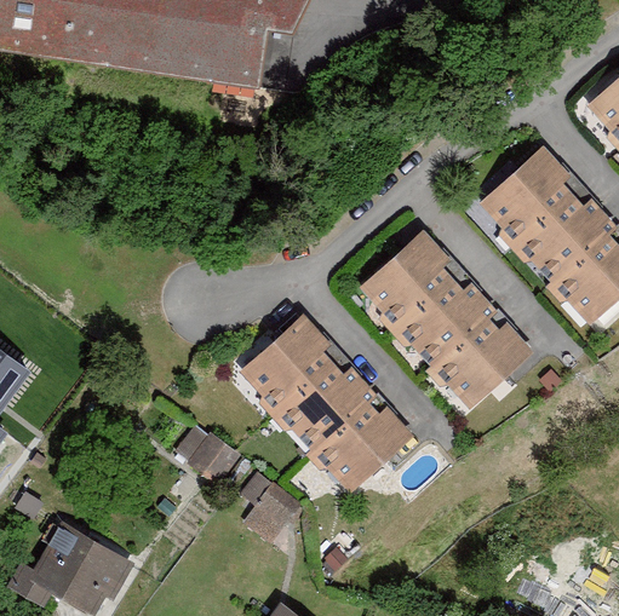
[(0,53),(258,82),(265,26),(293,24),(305,0),(0,0),(0,53)]
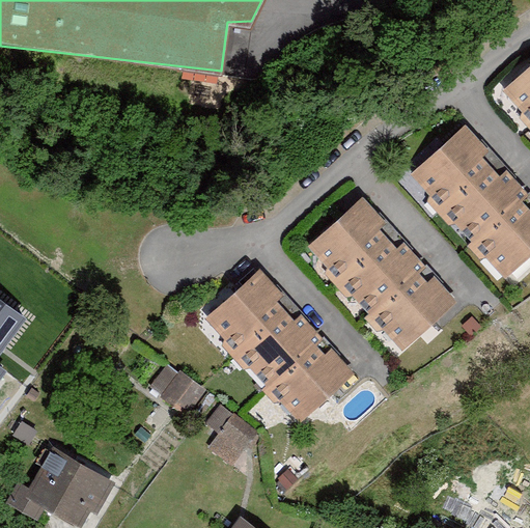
[(529,66),(506,89),(524,109),(521,115),(529,124),(529,66)]
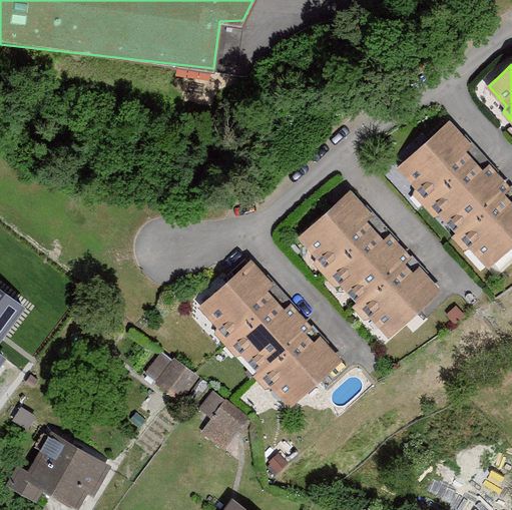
[(471,143),(450,120),(399,166),(417,185),(414,192),(433,212),(440,211),(458,230),(453,235),(463,245),(470,244),(487,264),(511,240),(511,202),(511,203),(502,192),(508,186),(487,164),(482,169),(464,149),(471,143)]
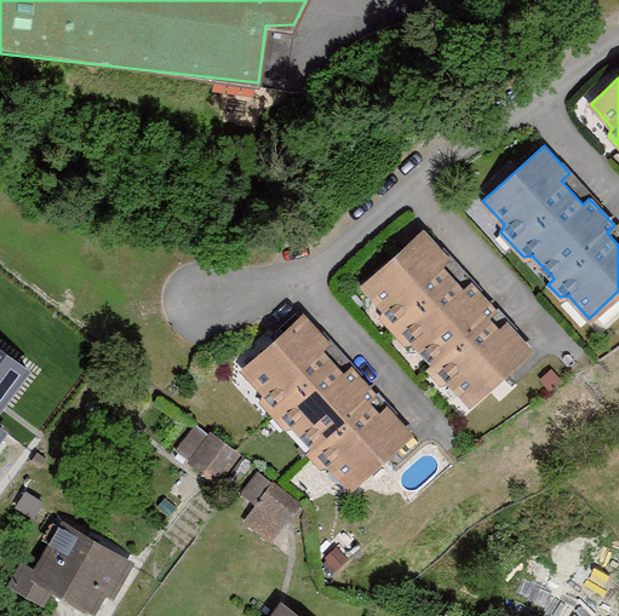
[(450,257),(424,229),(364,283),(384,306),(380,315),(403,340),(412,338),(434,362),(428,367),(440,380),(448,378),(470,401),(528,349),(505,323),(499,328),(487,315),(494,309),(470,282),(464,287),(442,263),(450,257)]
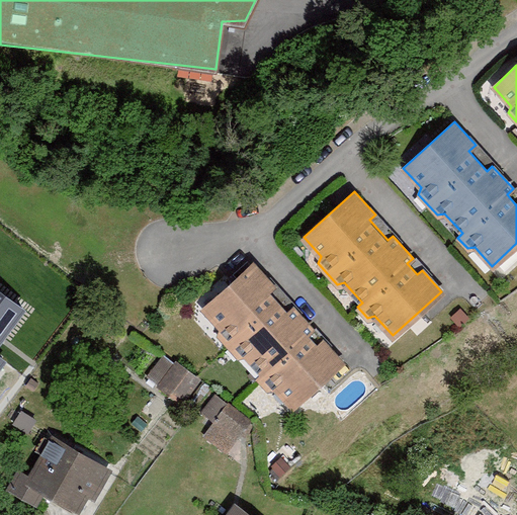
[(274,285),(253,262),(202,308),(220,327),(217,334),(236,355),(243,353),(261,373),(256,377),(266,389),(273,387),(291,406),(339,362),(321,341),(316,345),(306,334),(312,329),(291,307),(286,311),(268,290),(274,285)]
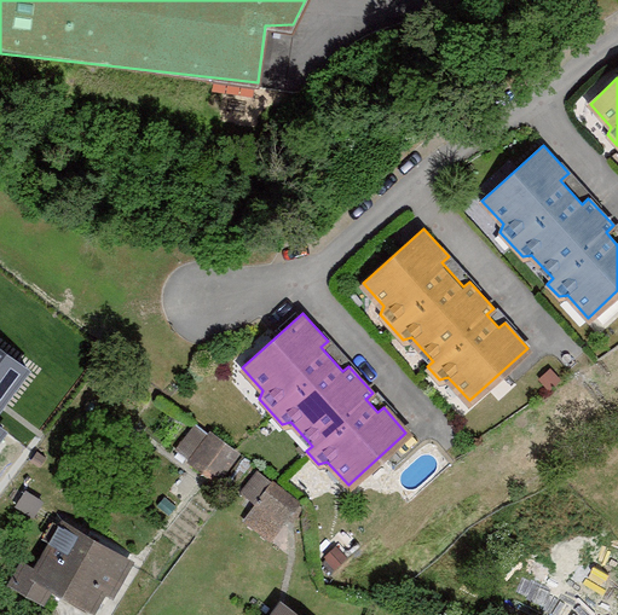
[(0,408),(29,370),(0,347),(0,408)]
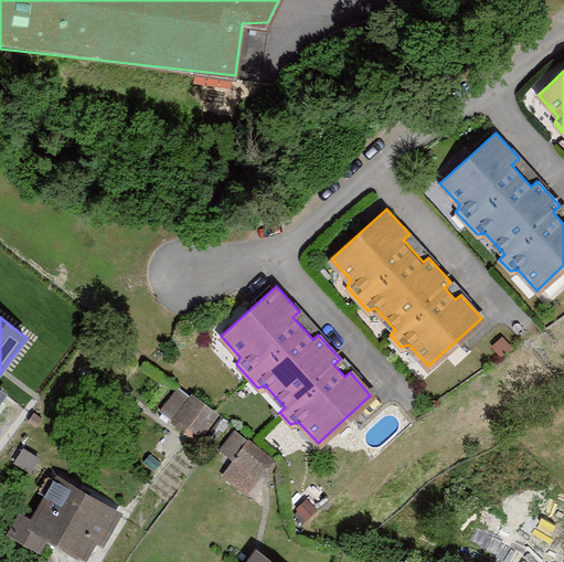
[(227,420),(182,385),(163,412),(209,445),(227,420)]
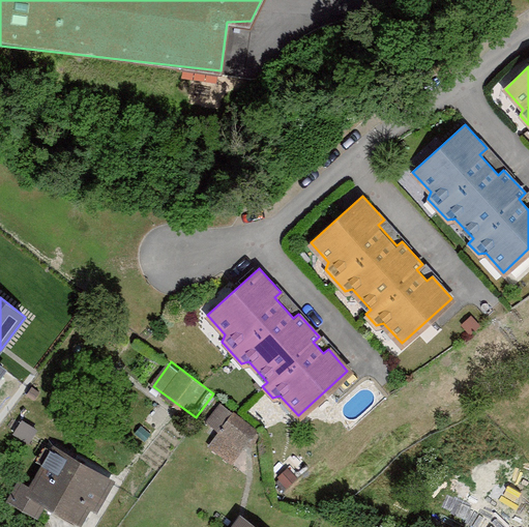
[(262,426),(226,399),(211,418),(225,428),(213,443),(237,460),(262,426)]
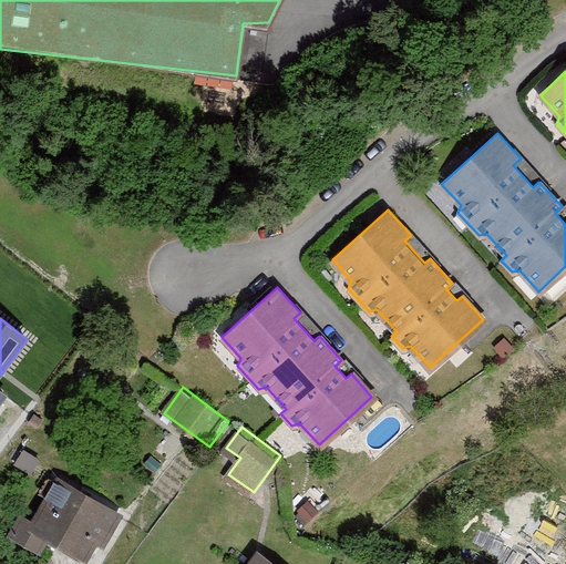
[(121,506),(67,475),(42,518),(30,513),(18,534),(50,553),(54,536),(92,557),(121,506)]
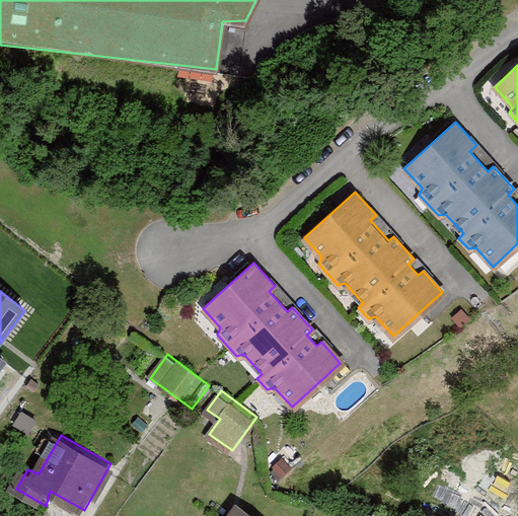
[(290,464),(282,454),(271,464),(279,473),(290,464)]
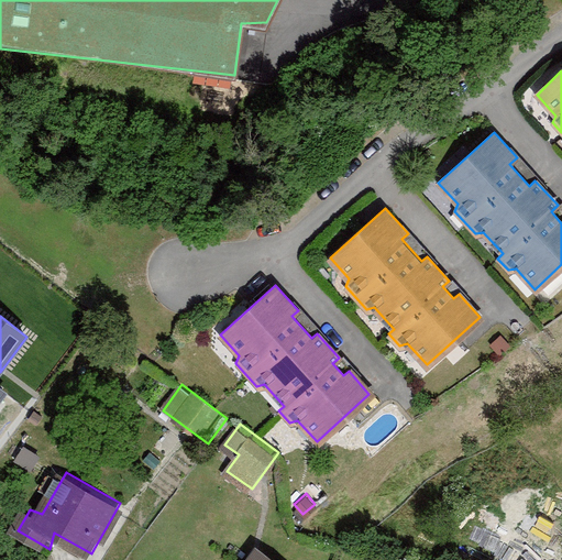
[(282,559),(254,540),(240,559),(282,559)]
